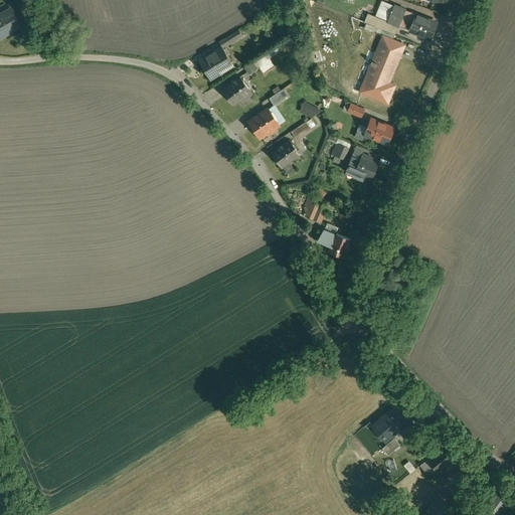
[(24,14),(16,0),(15,0),(8,4),(11,9),(16,18),(24,14)]
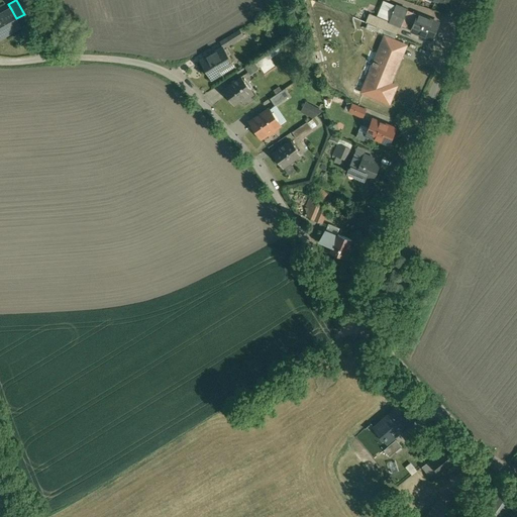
[(438,23),(397,6),(390,22),(400,26),(406,28),(408,22),(414,25),(411,31),(432,39),(438,23)]
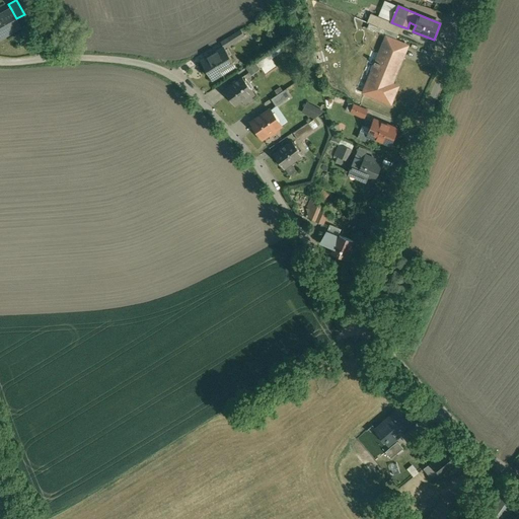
[(11,9),(0,14),(0,38),(5,35),(6,33),(11,30),(13,31),(21,26),(16,18),(11,9)]
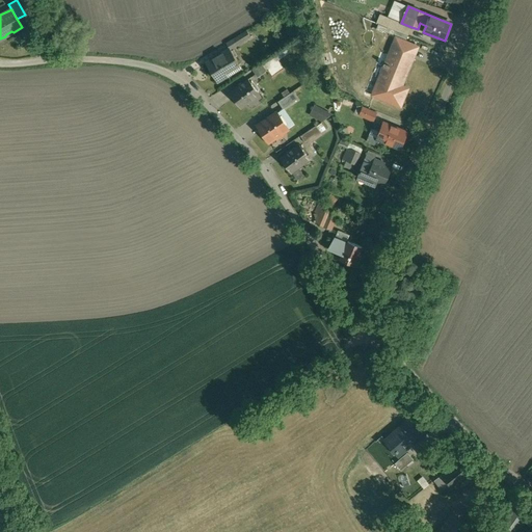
[(401,23),(380,14),(376,23),(388,28),(408,36),(411,27),(401,23)]
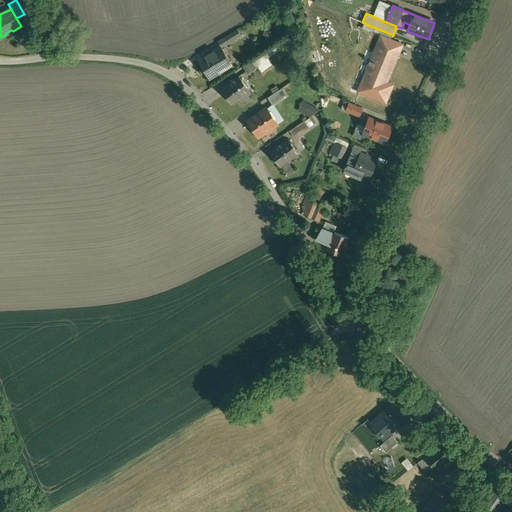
[(393,35),(373,27),(371,31),(391,39),(393,35)]
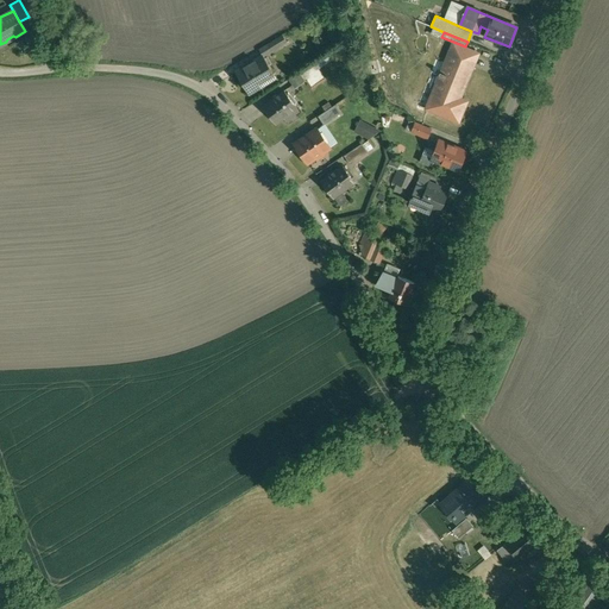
[(283,36),(268,44),(271,50),(287,42),(283,36)]
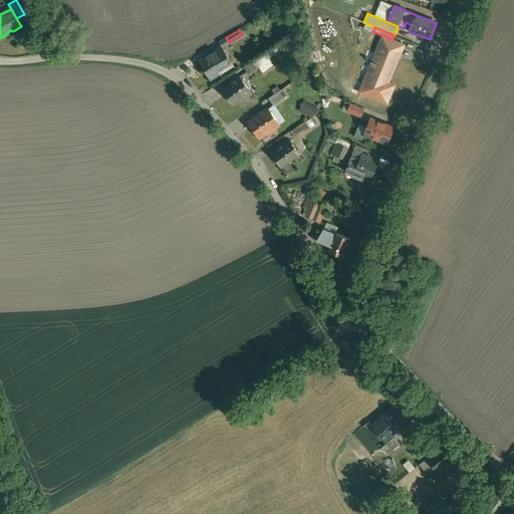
[(398,43),(383,37),(373,61),(372,61),(370,63),(372,64),(361,90),(387,101),(394,86),(388,83),(398,61),(392,58),(398,43)]
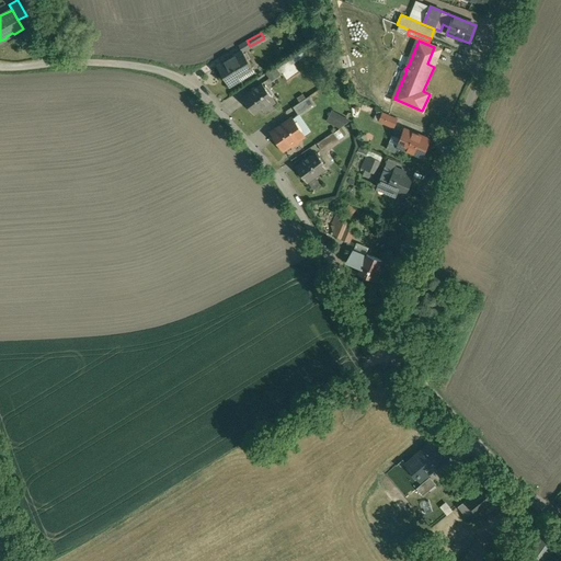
[(242,52),(218,67),(229,87),(240,80),(238,76),(252,67),(242,52)]
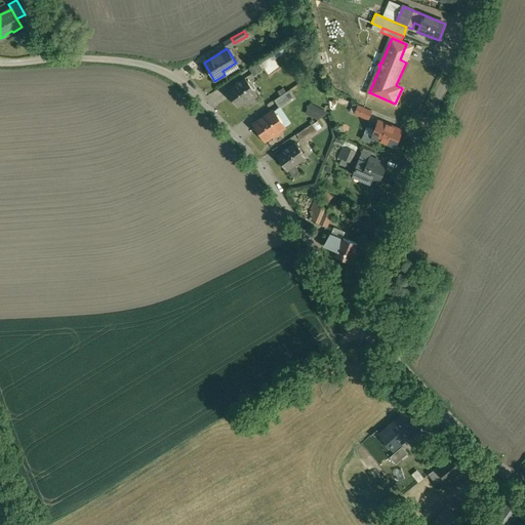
[(280,68),(271,54),(253,66),(250,68),(255,76),(265,70),(266,70),(269,75),(280,68)]
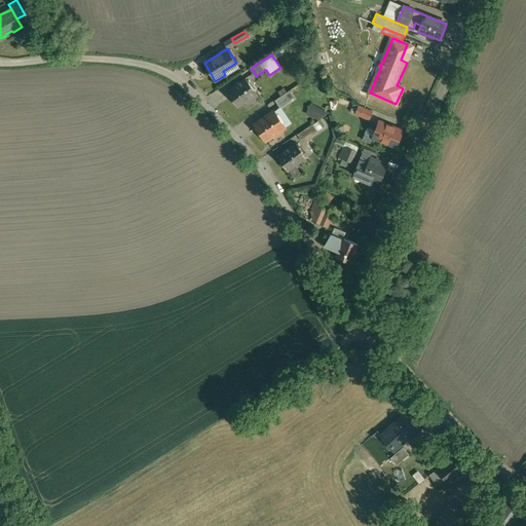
[(246,79),(229,91),(228,92),(234,101),(234,103),(236,105),(237,105),(239,107),(239,106),(246,102),(248,104),(258,96),(259,96),(247,79),(246,79)]
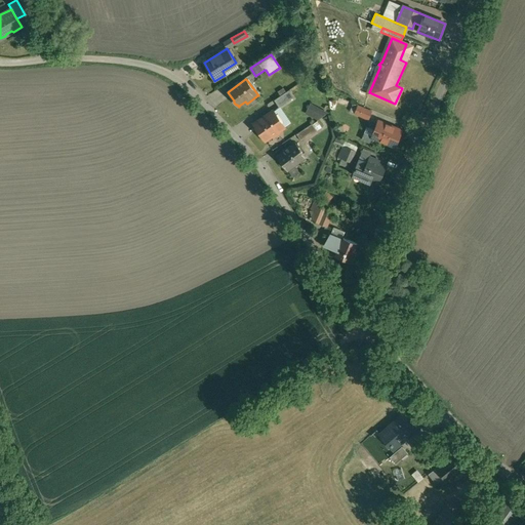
[(289,90),(274,101),(279,108),(294,97),(289,90)]
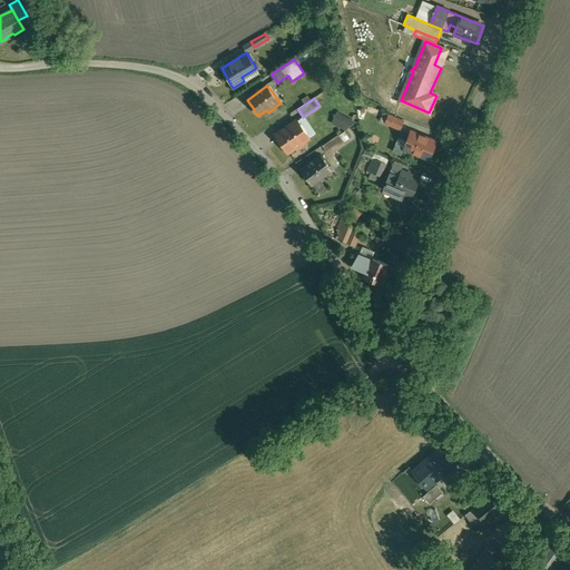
[(333,124),(349,133),(355,120),(338,111),(333,124)]
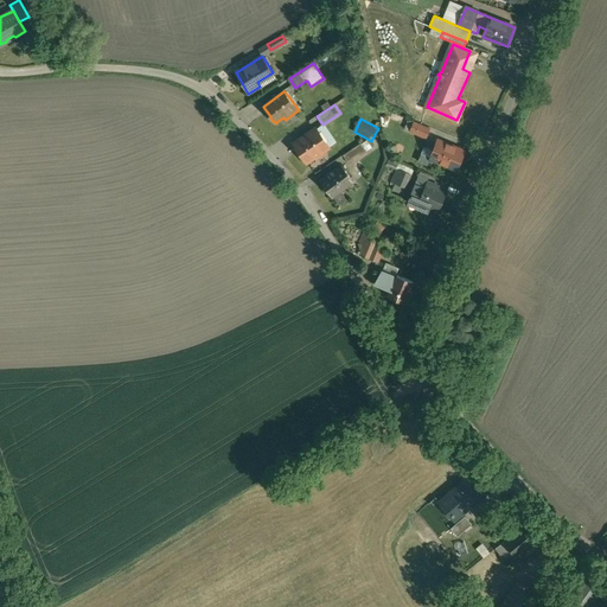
[(429,129),(414,123),(411,132),(426,138),(429,129)]
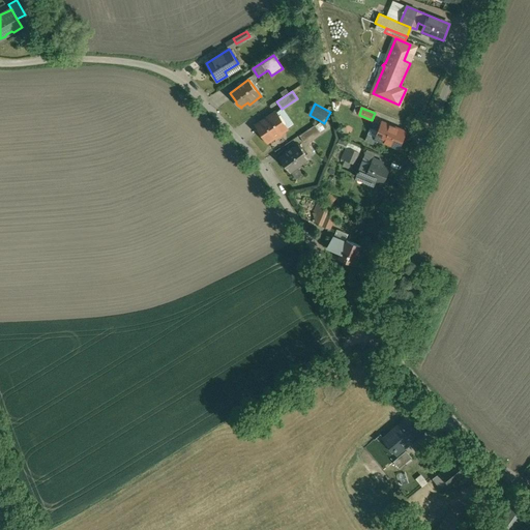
[(276,113),(257,126),(268,142),(288,128),(276,113)]
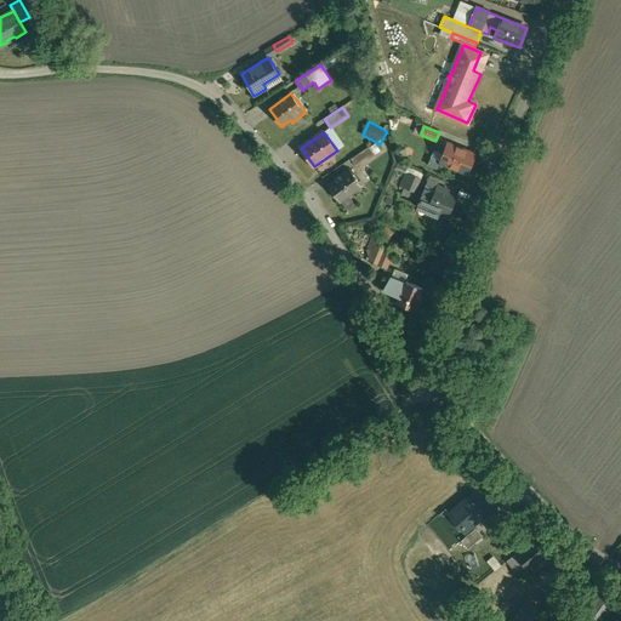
[(476,154),(448,142),(439,163),(467,174),(476,154)]
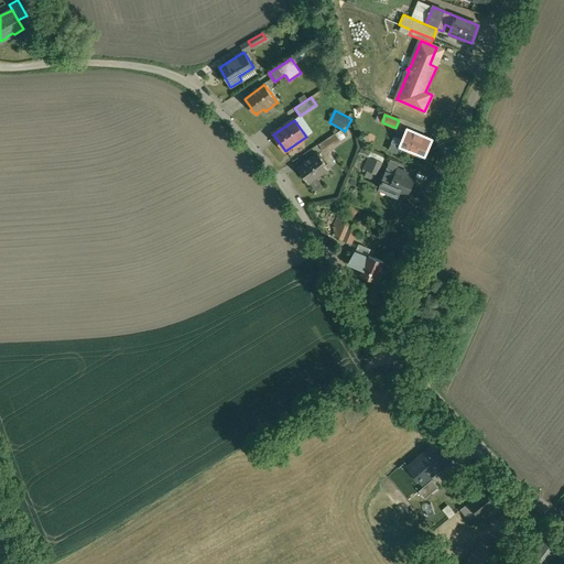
[(336,133),(320,144),(325,152),(340,141),(336,133)]
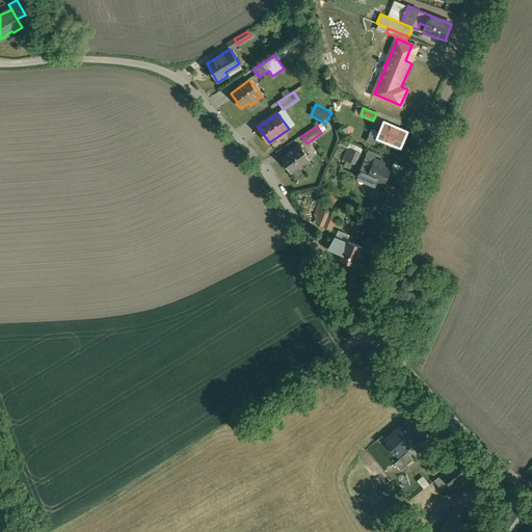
[(363,149),(346,141),(344,147),(348,149),(344,160),(356,165),(363,149)]
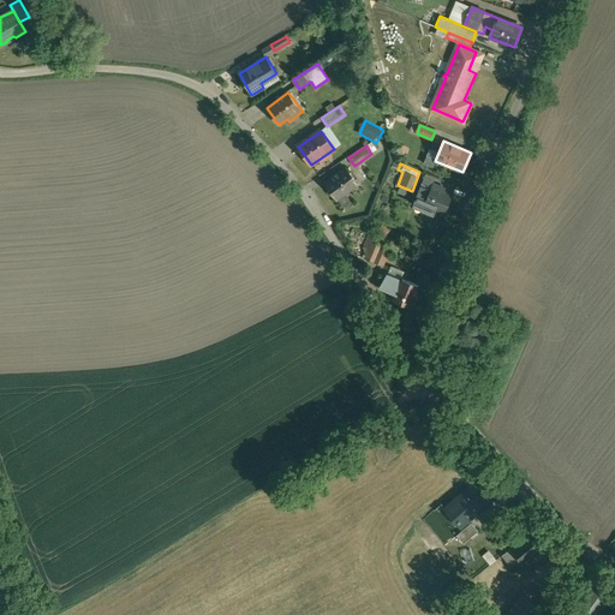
[(347,168),(324,184),(336,201),(359,184),(347,168)]
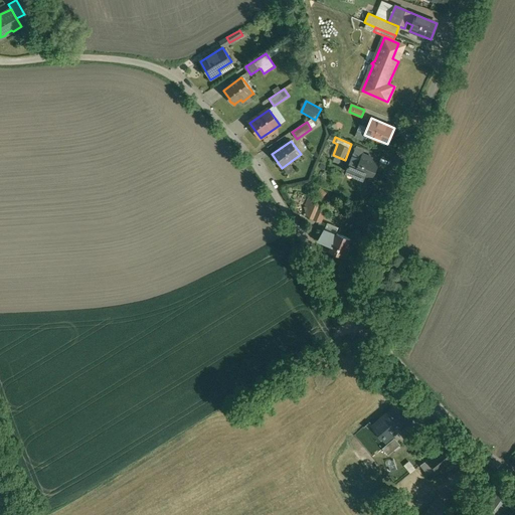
[(373,158),(363,154),(361,157),(360,160),(353,157),(348,168),(355,171),(353,175),(363,180),(365,175),(373,178),(379,164),(372,161),(373,158)]
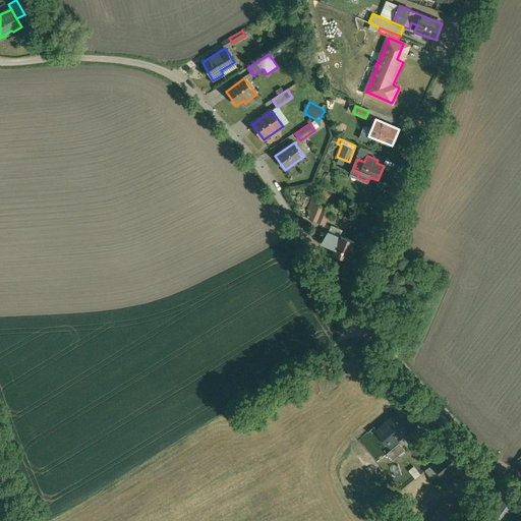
[(319,200),(313,198),(309,210),(313,212),(315,206),(316,206),(319,200)]
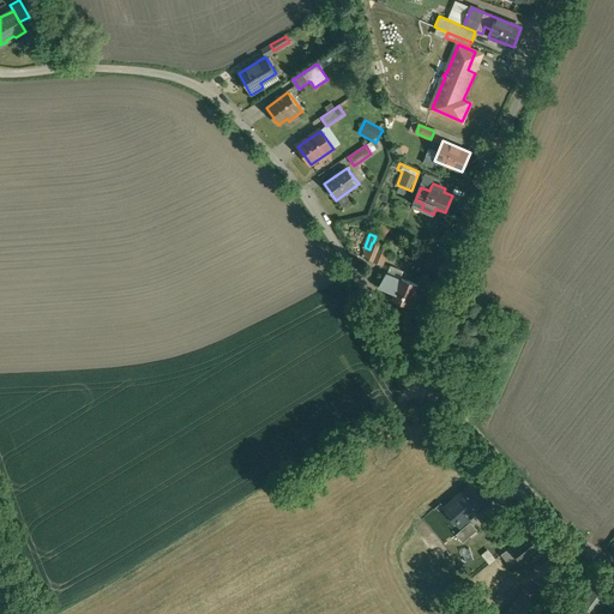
[(373,242),(372,242),(369,250),(366,258),(383,265),(389,250),(373,242)]
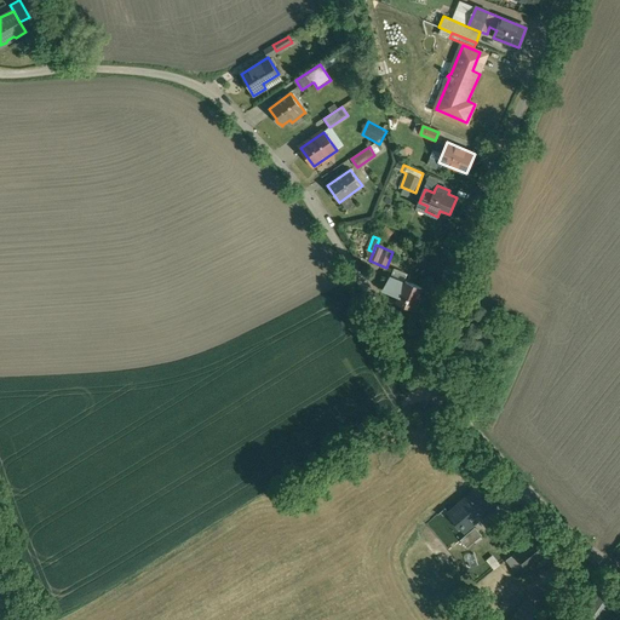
[(424,290),(405,281),(403,283),(391,279),(386,290),(399,296),(395,303),(414,310),(424,290)]
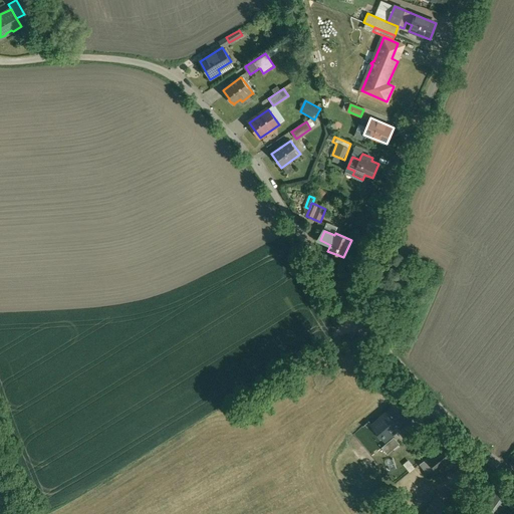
[(408,425),(396,411),(378,426),(384,432),(381,435),(383,438),(384,440),(386,440),(387,441),(386,442),(386,443),(408,425)]
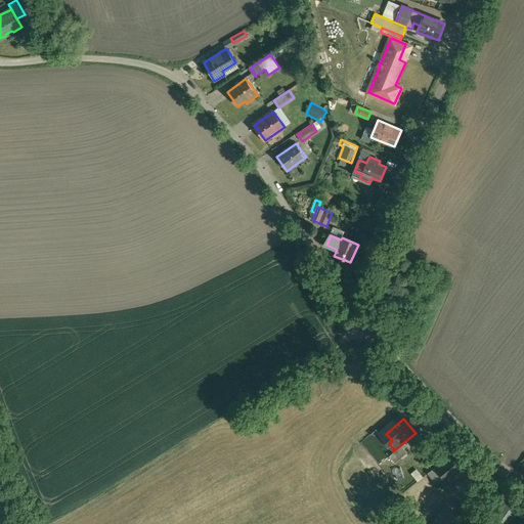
[(403,448),(391,460),(397,467),(409,455),(403,448)]
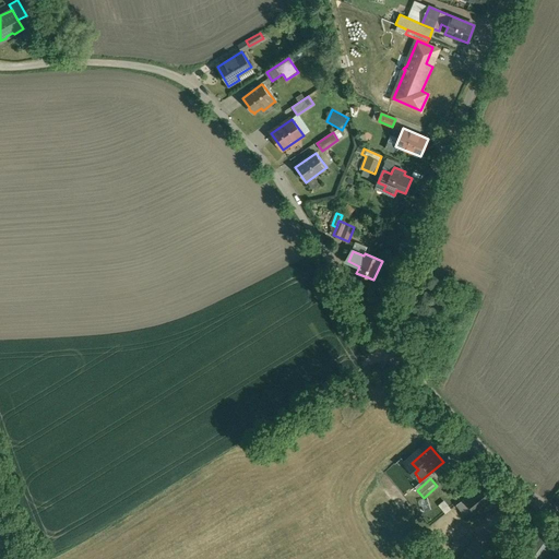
[(490,482),(464,502),(459,507),(468,520),(477,516),(502,497),(490,482)]
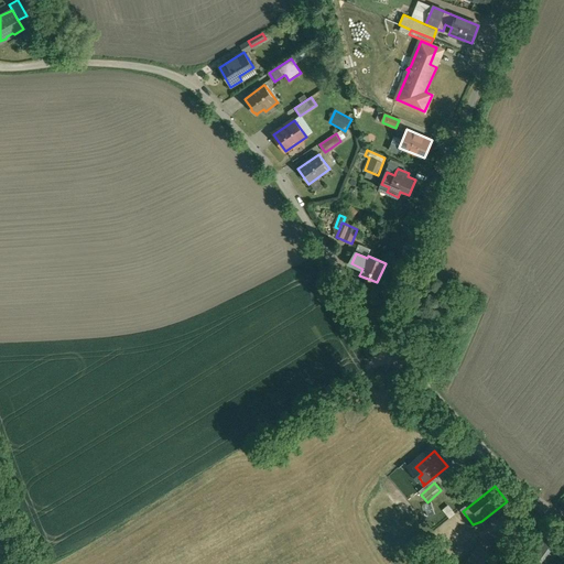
[(552,563),(563,549),(548,537),(527,563),(552,563)]
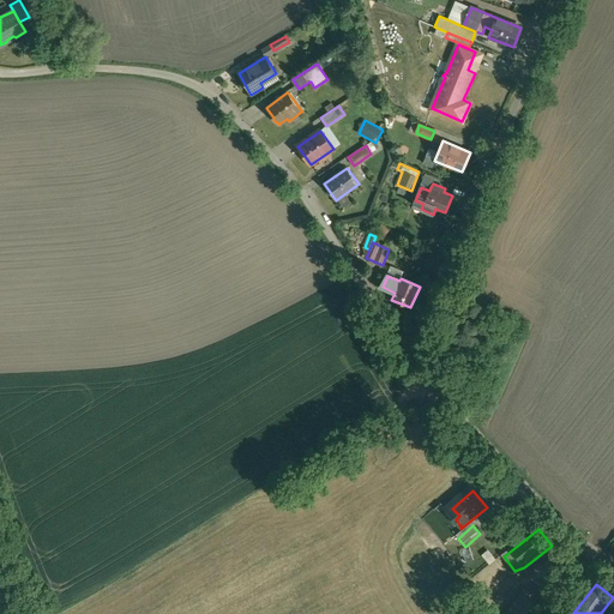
[(546,613),(523,597),(510,613),(546,613)]
